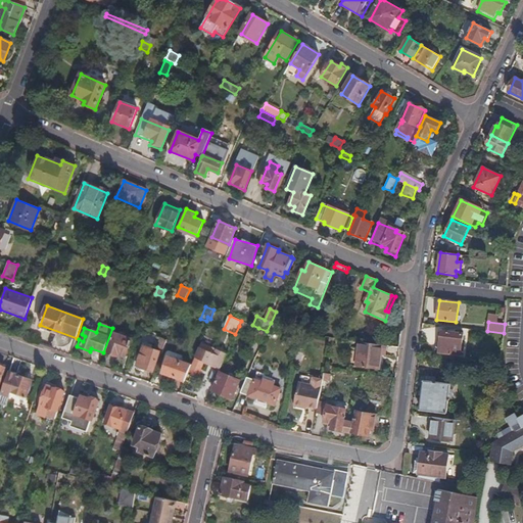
[(262,343),(267,331),(258,328),(253,340),(262,343)]
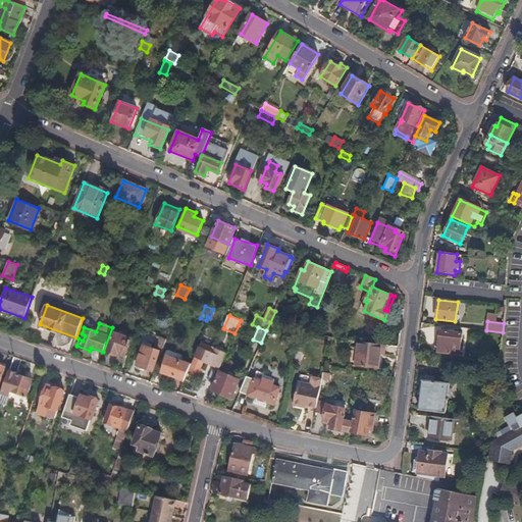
[(460,355),(462,333),(440,330),(437,352),(460,355)]
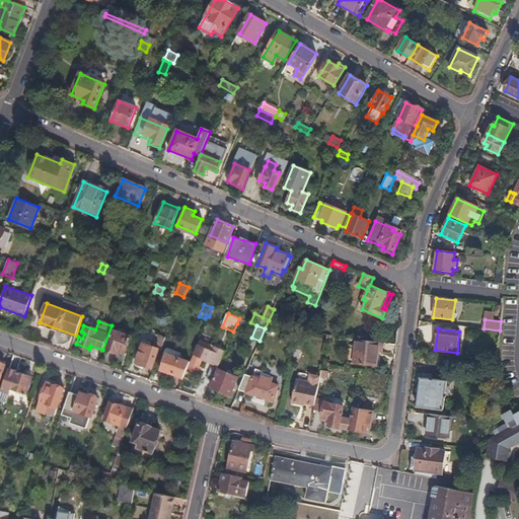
[(125,356),(132,337),(123,334),(122,330),(119,329),(117,331),(114,330),(107,350),(125,356)]
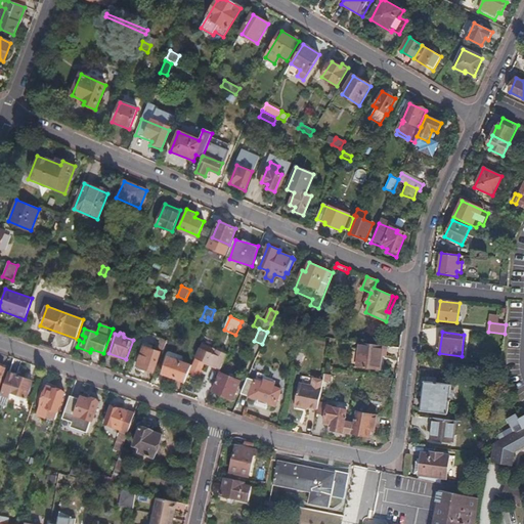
[(163,353),(168,341),(161,338),(156,351),(160,352),(163,353)]
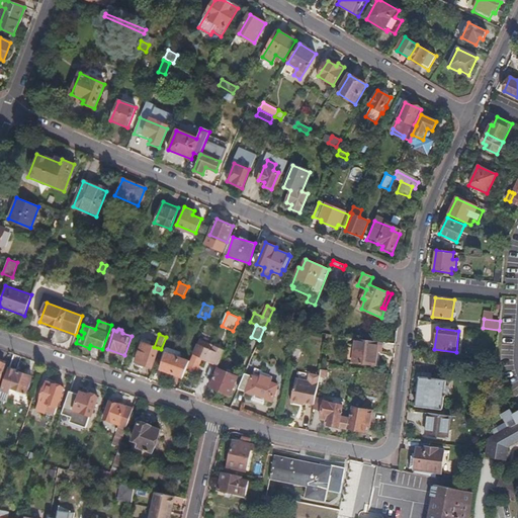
[(220,363),(225,349),(200,339),(188,367),(196,370),(202,356),(220,363)]
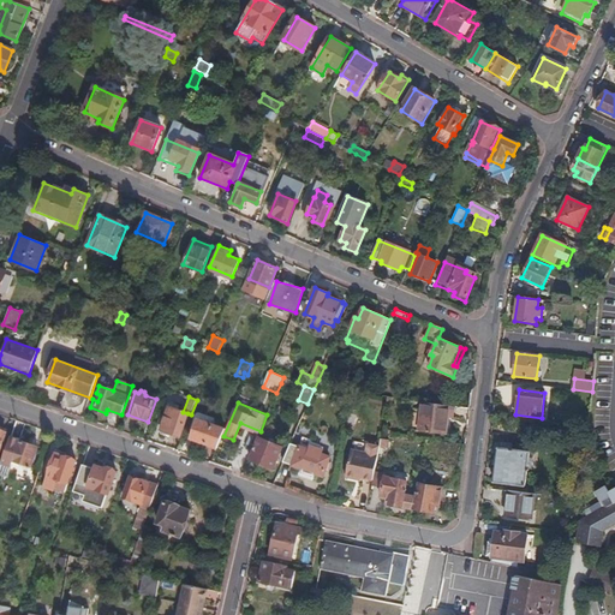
[(446,434),(447,418),(454,419),(455,406),(423,402),(419,431),(446,434)]
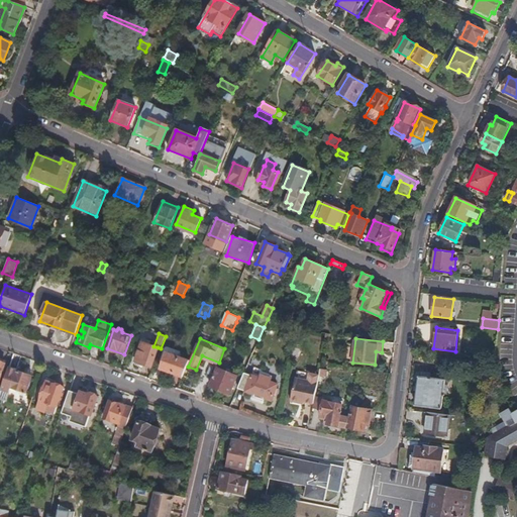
[(151,367),(158,347),(153,346),(142,342),(135,362),(151,367)]
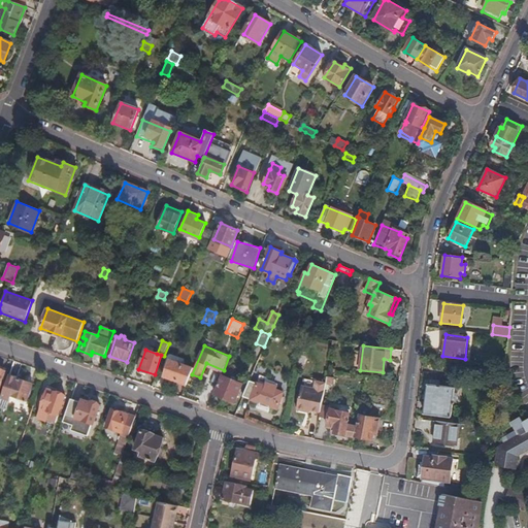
[(187,385),(193,368),(170,360),(164,376),(187,385)]
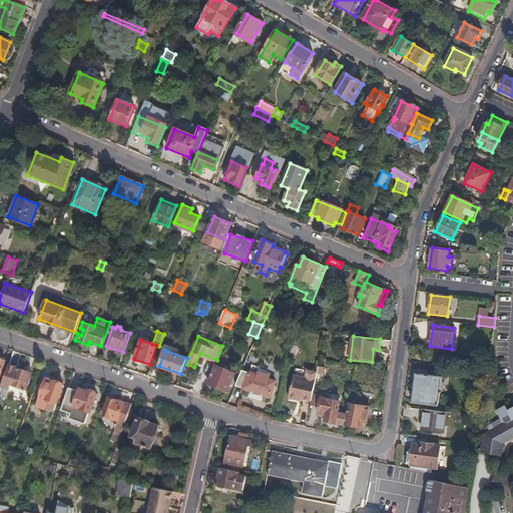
[(26,389),(31,373),(8,365),(3,379),(11,382),(10,384),(12,384),(26,389)]
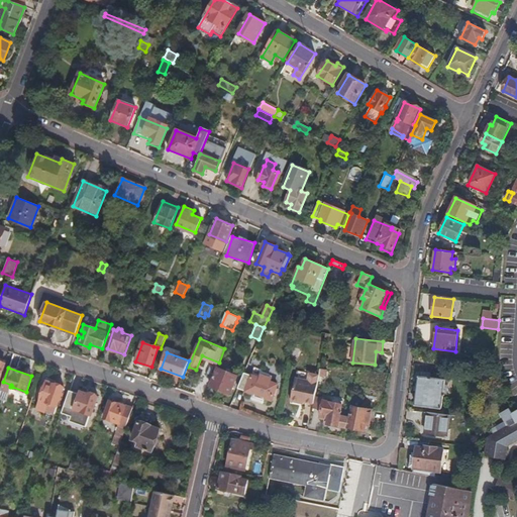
[(229,394),(236,376),(217,368),(210,386),(229,394)]
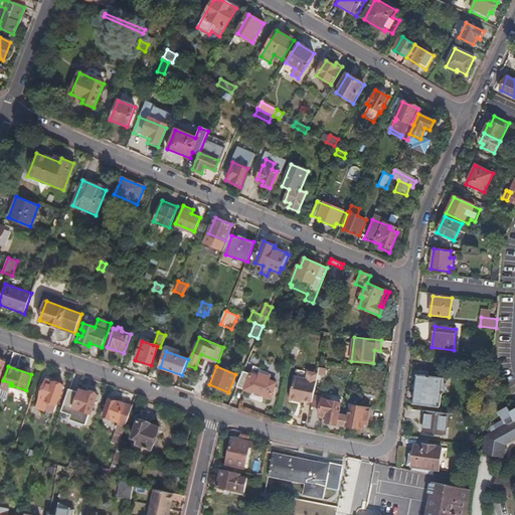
[(243,371),(237,386),(253,392),(252,394),(262,398),(263,396),(270,399),(276,383),(269,380),(270,377),(265,375),(268,367),(265,366),(263,369),(253,366),(250,374),(243,371)]
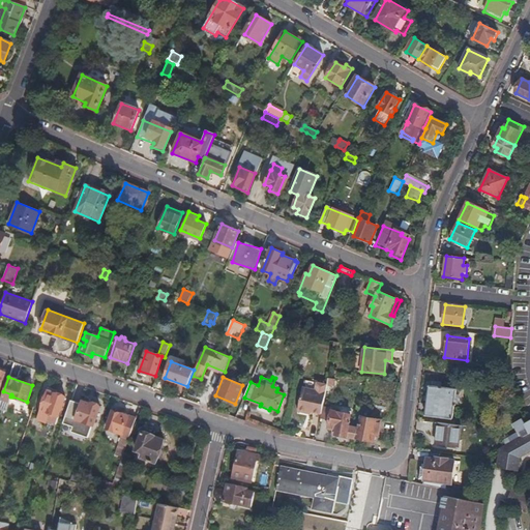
[(451,419),(455,389),(438,387),(439,383),(432,382),(432,386),(429,386),(424,416),(451,419)]
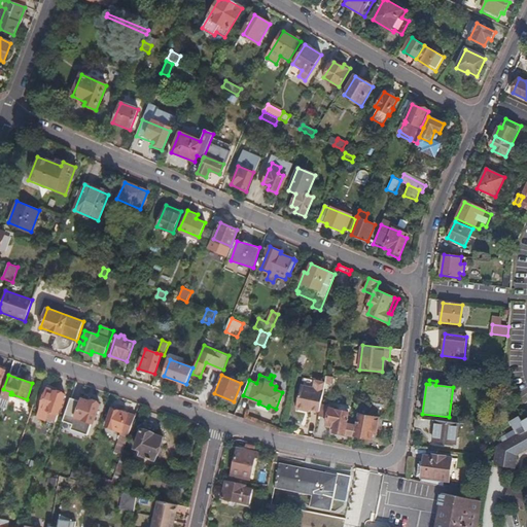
[(321,403),(323,390),(301,385),(295,409),(305,411),(306,409),(310,410),(319,412),(321,403)]
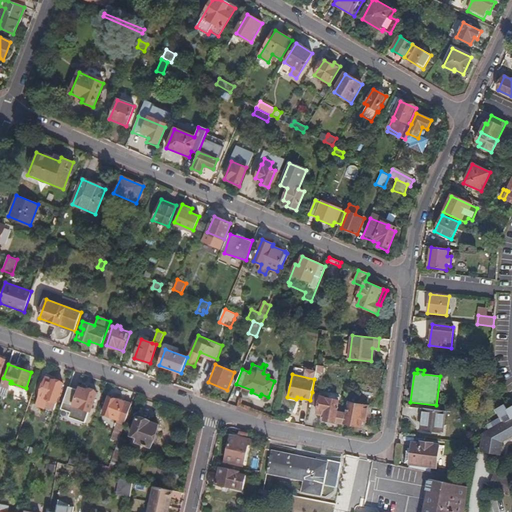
[(54,409),(63,383),(46,377),(37,406),(45,409),(46,406),(54,409)]
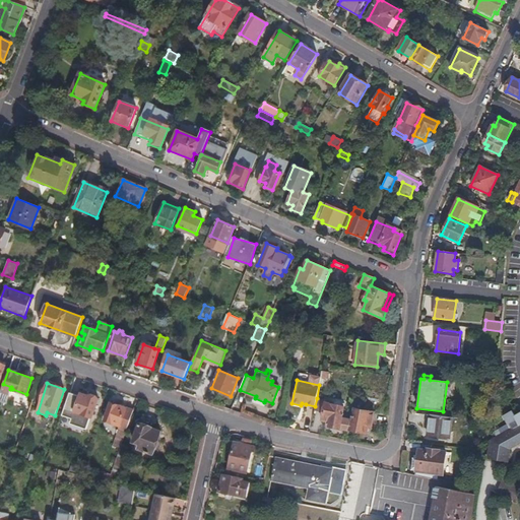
[(0,399),(7,402),(10,394),(12,389),(10,389),(11,387),(3,384),(0,393),(0,399)]
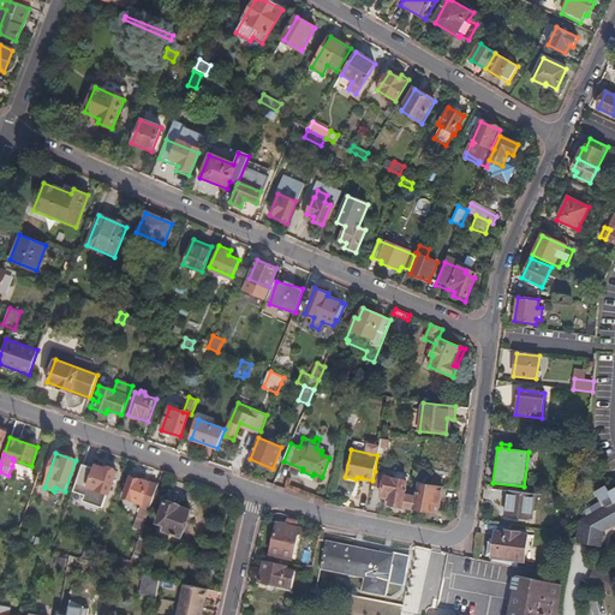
[(83,463),(73,490),(85,495),(84,500),(103,507),(108,493),(108,494),(117,471),(96,464),(95,467),(83,463)]
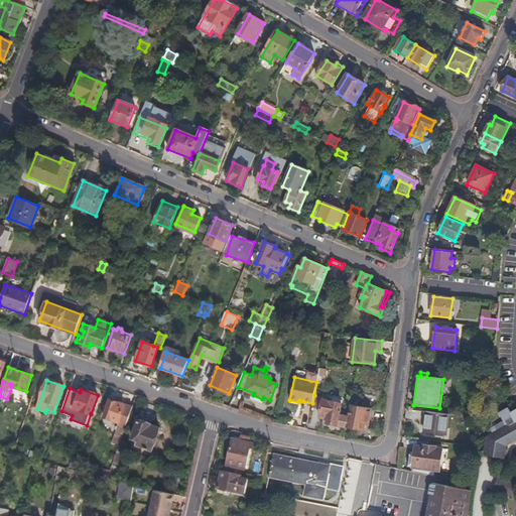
[(320,409),(323,400),(324,397),(314,395),(312,403),(311,408),(320,409)]
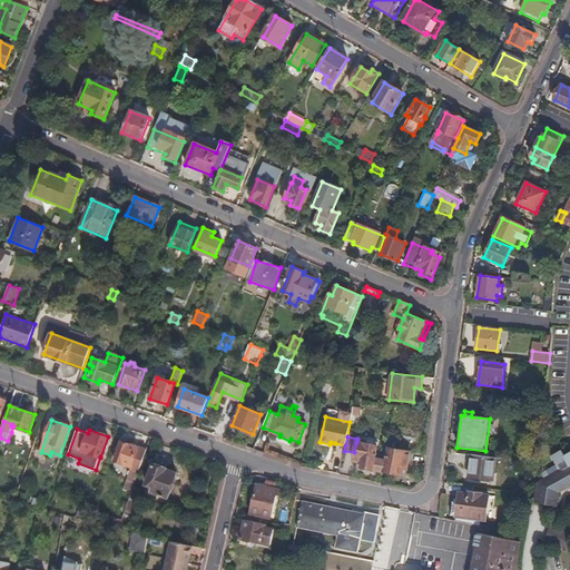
[(134,487),(146,450),(121,442),(115,461),(130,467),(123,489),(131,492),(134,487)]
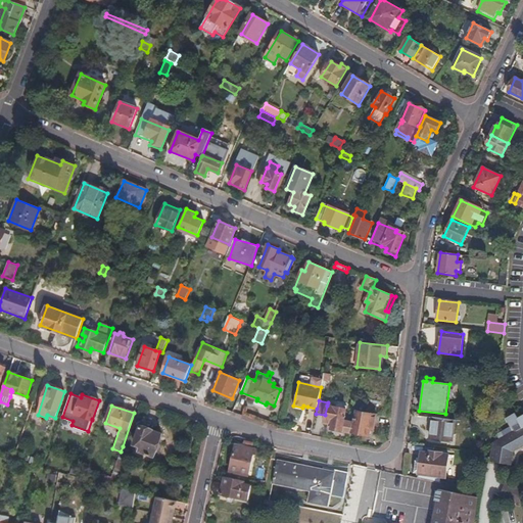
[(344,420),(346,409),(327,406),(325,415),(324,423),(332,425),(331,430),(350,433),(353,422),(344,420)]
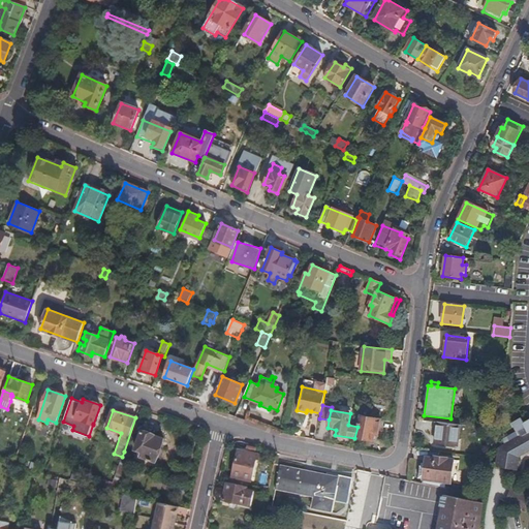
[(375,432),(378,418),(360,415),(358,427),(354,438),(370,441),(372,431),(375,432)]
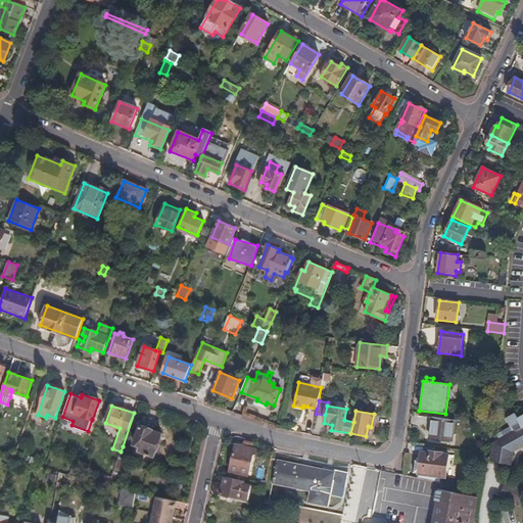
[(490,462),(508,465),(511,464),(512,453),(510,449),(513,443),(514,446),(516,445),(519,448),(522,445),(522,417),(519,419),(515,413),(507,418),(512,426),(503,431),(497,434),(500,439),(493,442),(490,462)]
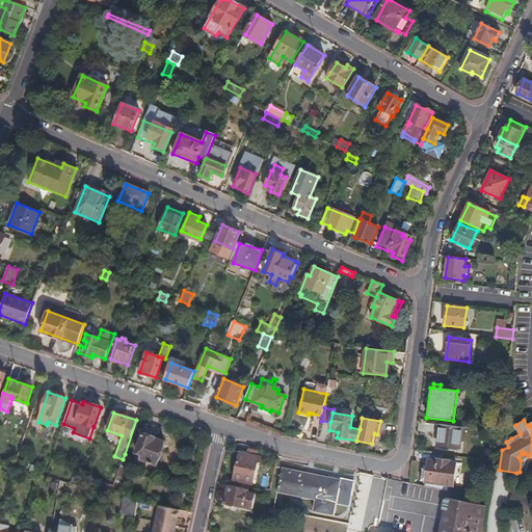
[(459,448),(461,427),(440,424),(437,445),(459,448)]
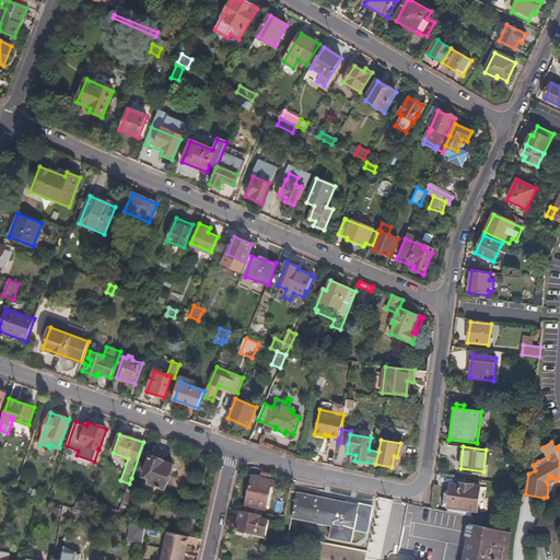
[(165,489),(174,465),(150,457),(143,476),(152,479),(150,483),(165,489)]
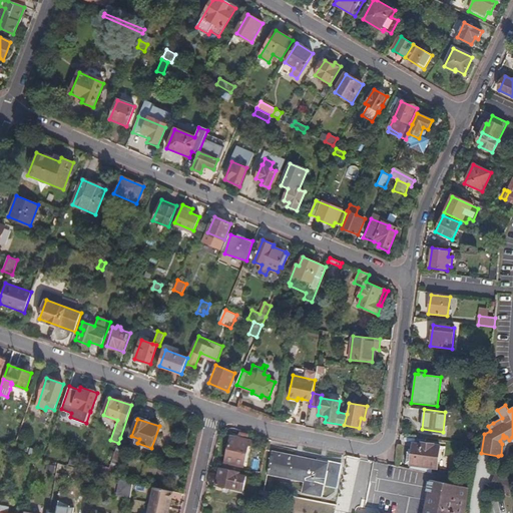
[(242,466),(247,446),(250,446),(251,441),(244,440),(246,432),(240,430),(238,438),(230,436),(224,462),(242,466)]
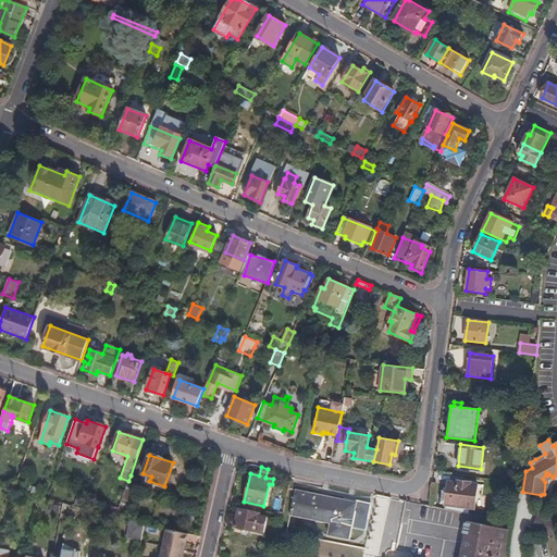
[(130,505),(138,478),(131,475),(128,481),(120,508),(116,516),(122,518),(126,504),(130,505)]
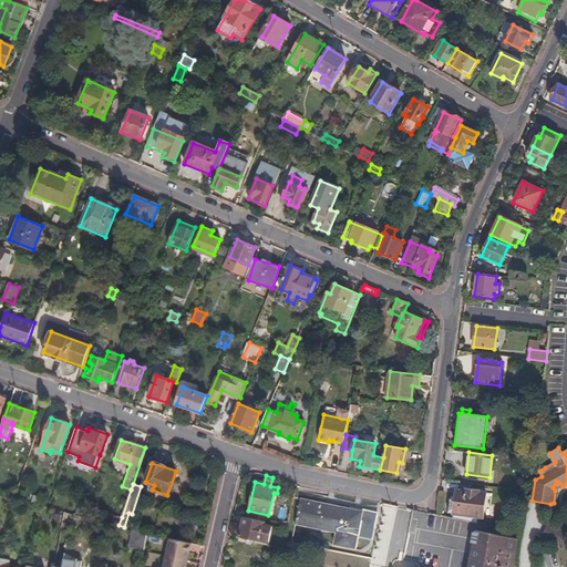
[(482,521),(487,496),(480,494),(480,493),(466,491),(466,494),(457,492),(456,501),(451,500),(449,513),(453,514),(452,518),(477,523),(478,519),(482,521)]
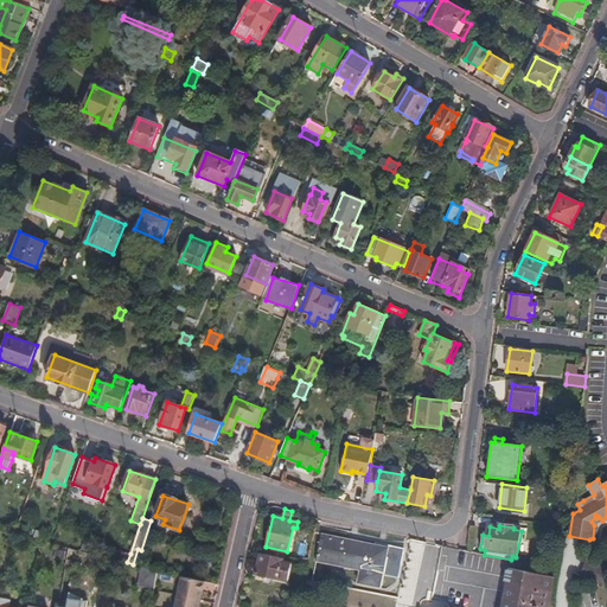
[(379,588),(384,562),(408,567),(411,551),(320,534),(315,562),(358,570),(356,583),(379,588)]
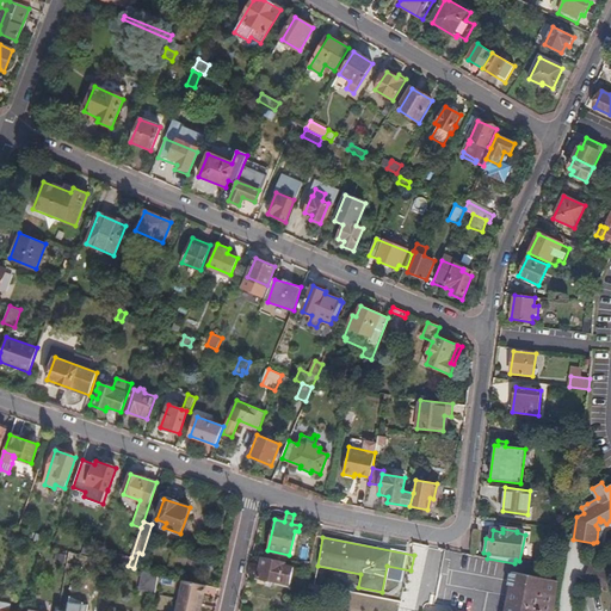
[(81,553),(86,542),(78,538),(74,550),(81,553)]
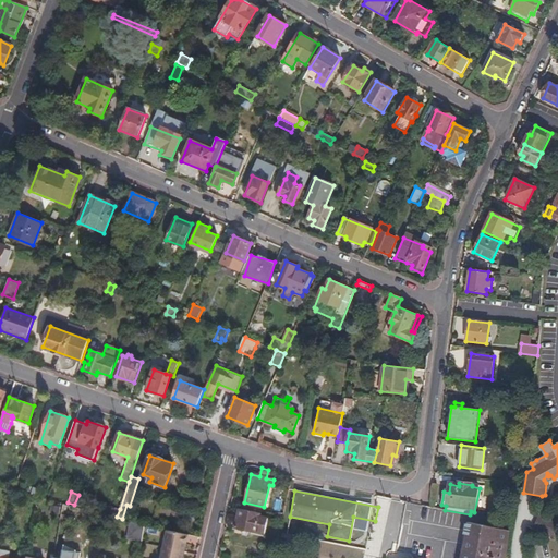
[(117,517),(120,509),(111,506),(109,514),(117,517)]
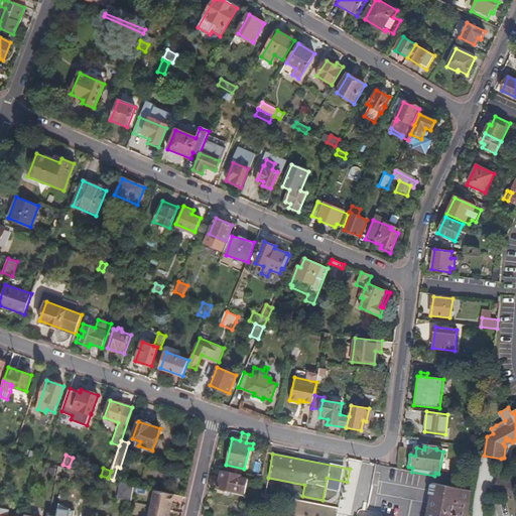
[(244,487),(245,479),(241,478),(242,475),(222,470),(218,488),(237,492),(239,485),(244,487)]
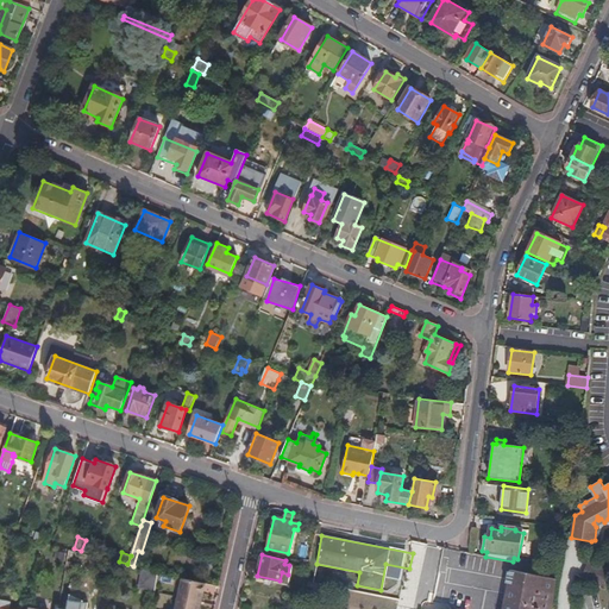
[(608,586),(608,567),(588,562),(583,578),(608,586)]
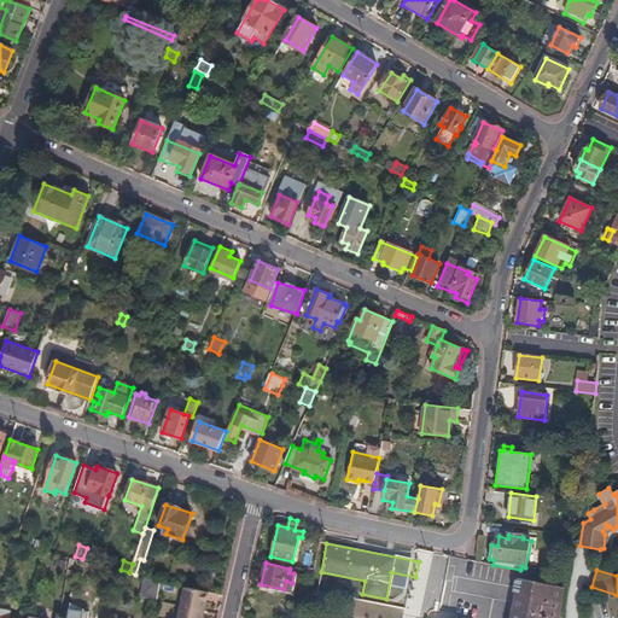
[(157,599),(159,581),(144,576),(143,583),(140,595),(157,599)]
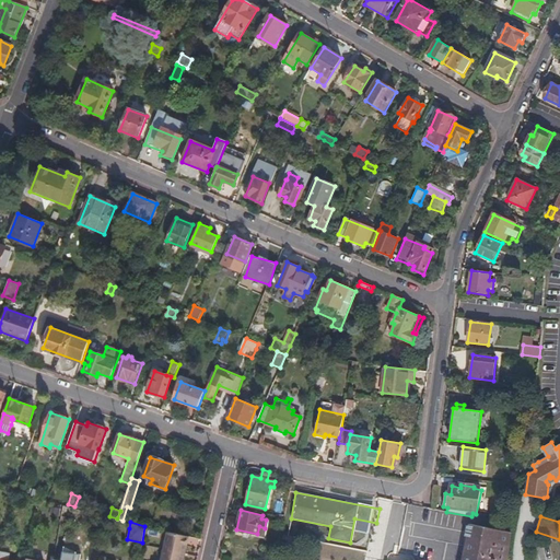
[(471,524),(466,552),(464,559),(508,559),(512,533),(471,524)]
